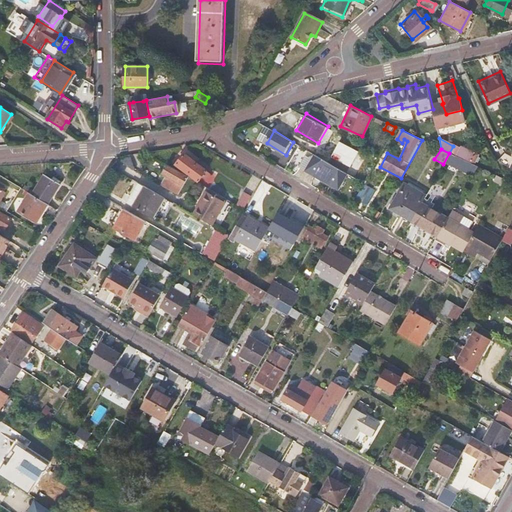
[(346,173),(308,150),(299,165),(338,188),(346,173)]
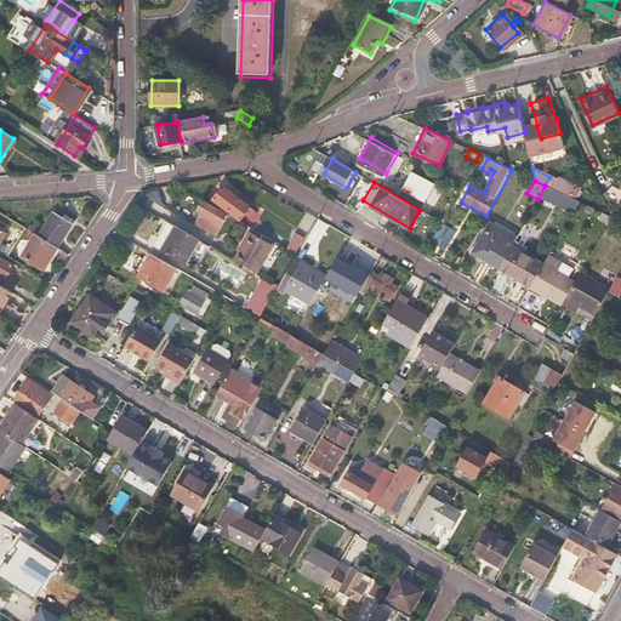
[(257,211),(224,186),(215,200),(240,220),(245,215),(251,220),(257,211)]
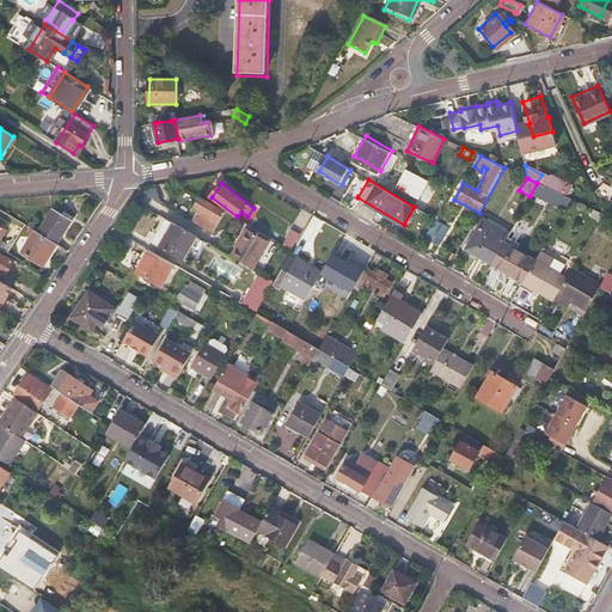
[(563,209),(569,199),(537,183),(530,196),(528,197),(533,200),(536,196),(563,209)]
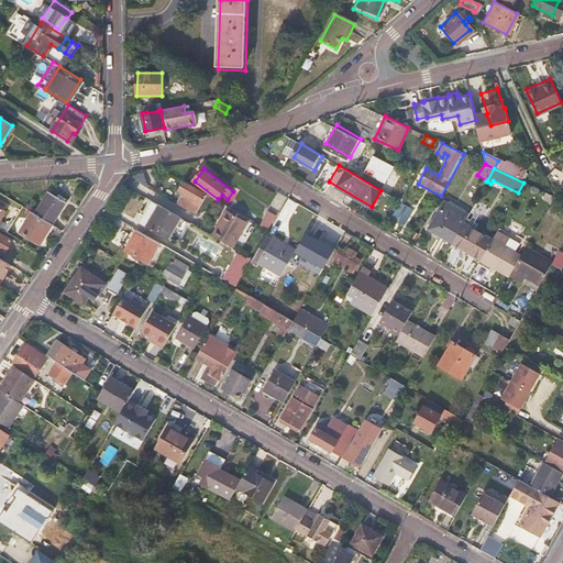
[(200,190),(184,181),(178,190),(187,196),(181,206),(188,209),(200,190)]
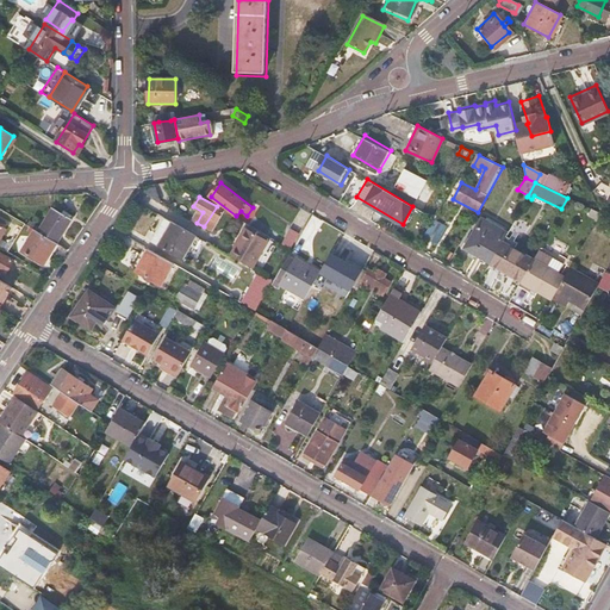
[(203,212),(193,206),(187,217),(197,223),(203,212)]
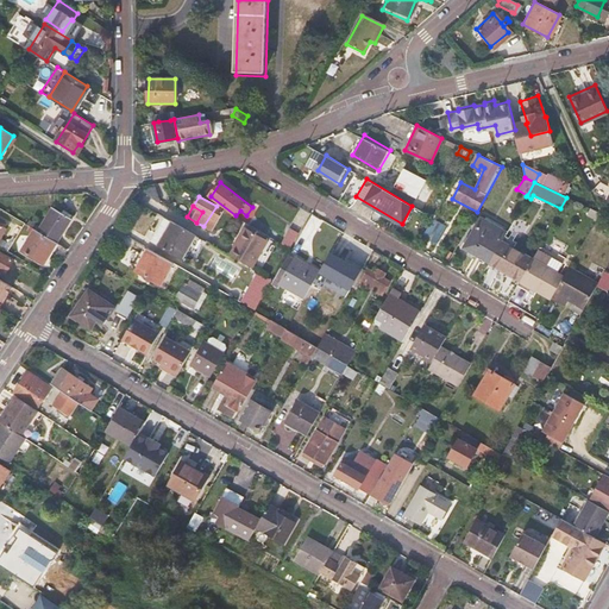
[(39,231),(57,242),(73,218),(71,217),(67,214),(54,207),(39,231)]
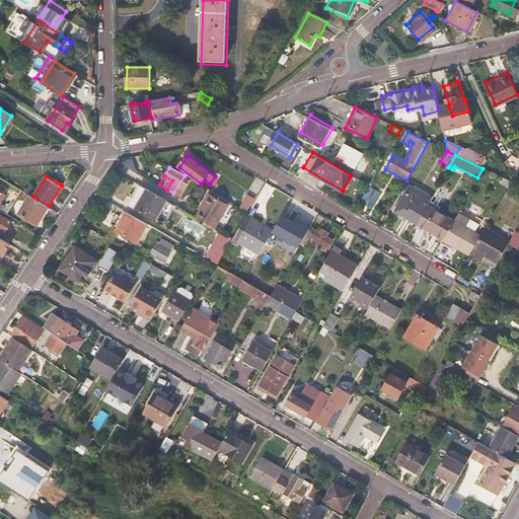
[(167,201),(139,183),(128,204),(156,220),(167,201)]
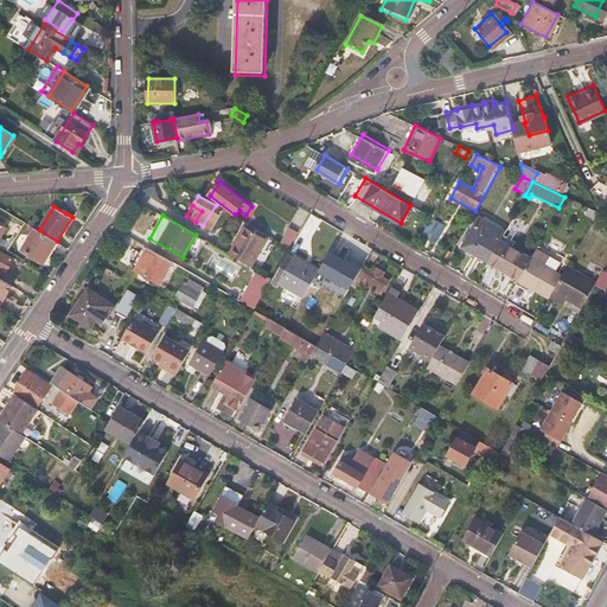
[(430,217),(421,235),(433,242),(443,224),(430,217)]
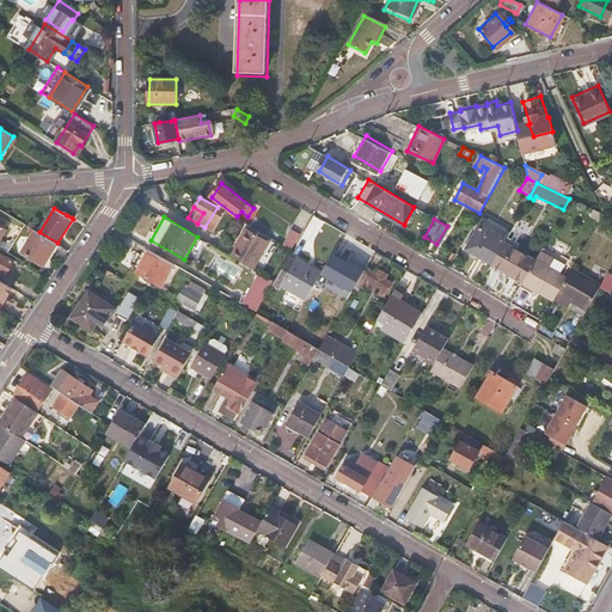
[(465,249),(491,263),(503,242),(508,234),(482,220),(465,249)]
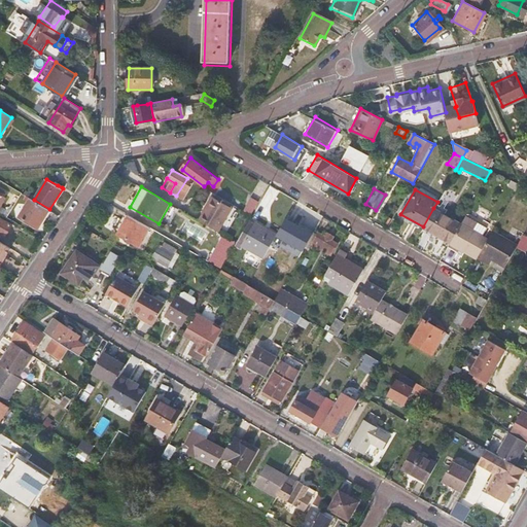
[(212,195),(198,219),(220,232),(235,207),(212,195)]
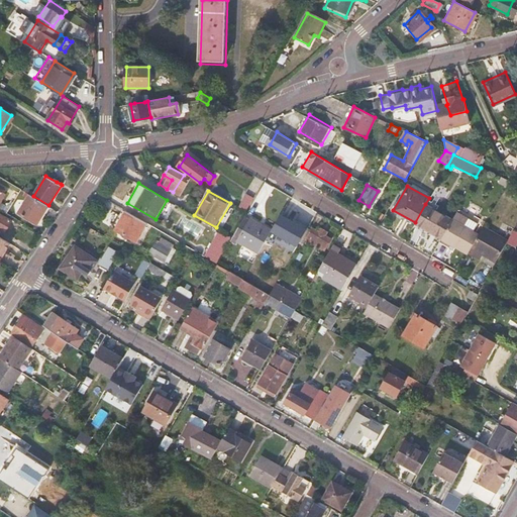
[(37,223),(48,205),(33,196),(30,194),(18,212),(37,223)]
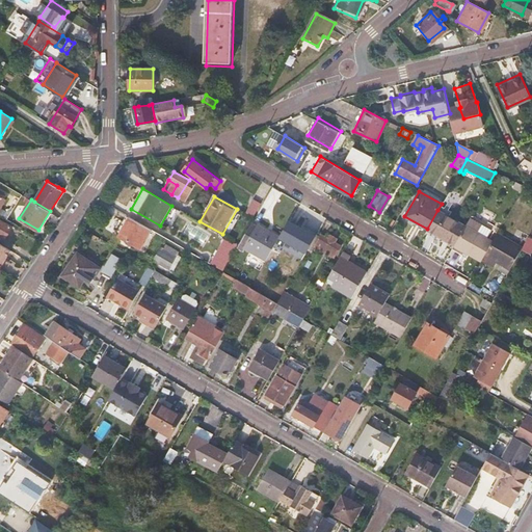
[(255,218),(263,205),(255,200),(247,214),(255,218)]
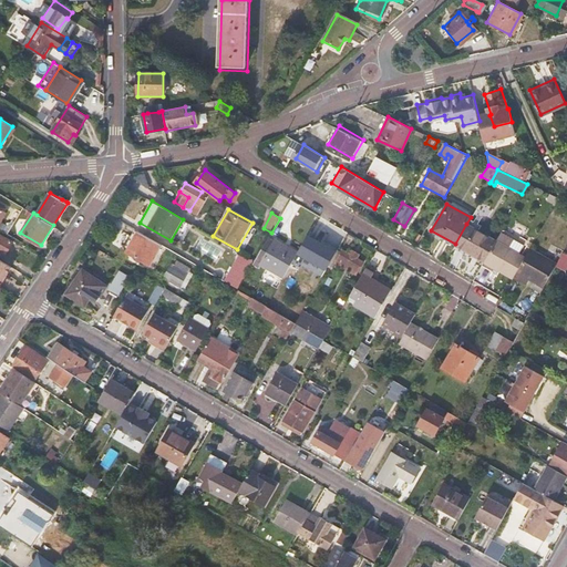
[(466,224),(455,244),(484,261),(484,260),(495,240),(466,224)]
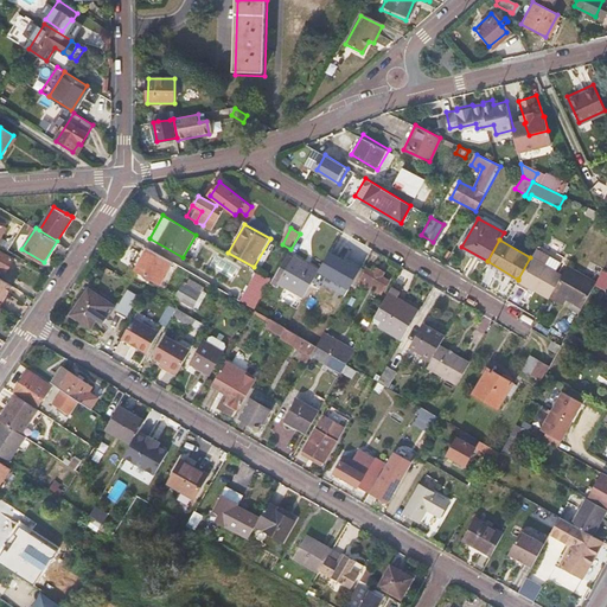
[(171,261),(144,244),(132,267),(158,282),(171,261)]
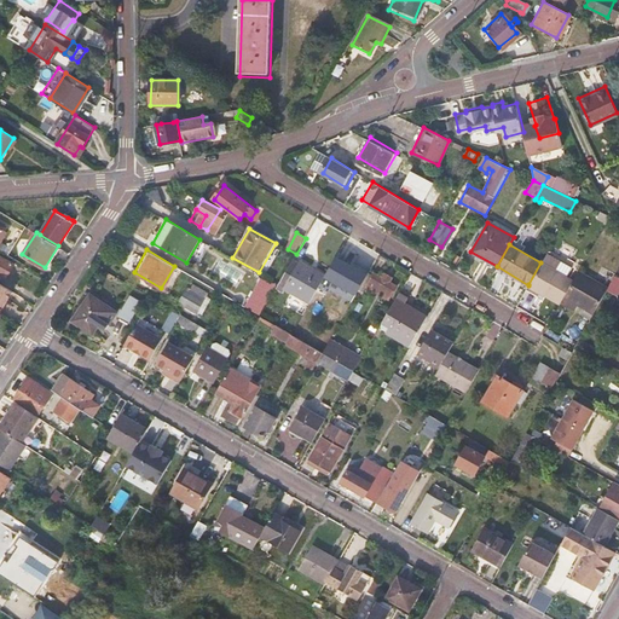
[(571,265),(547,252),(542,261),(565,276),(571,265)]
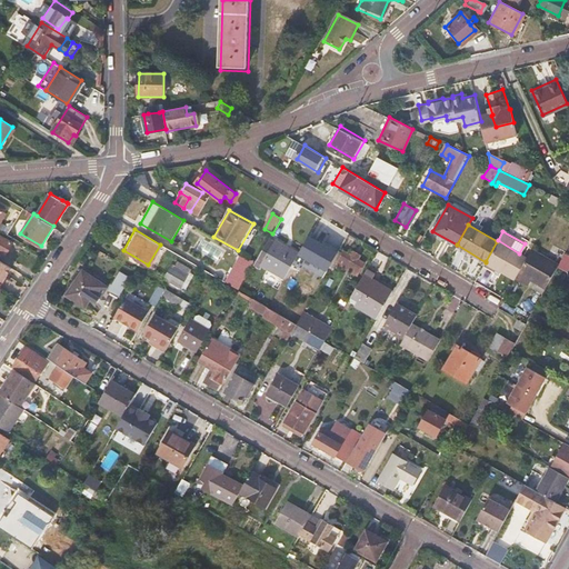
[(0,255),(5,258),(12,243),(0,237),(0,255)]
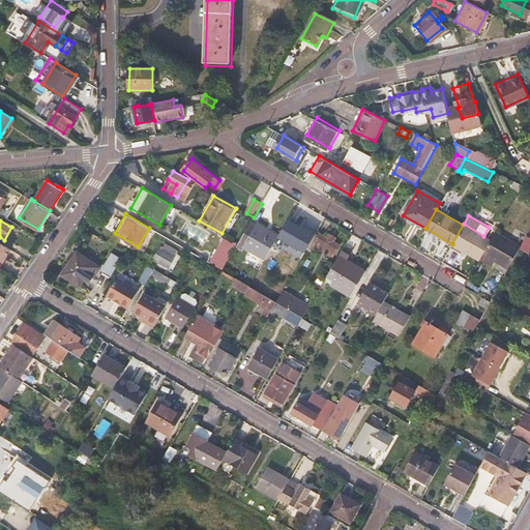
[(277,237),(304,253),(314,236),(288,221),(277,237)]
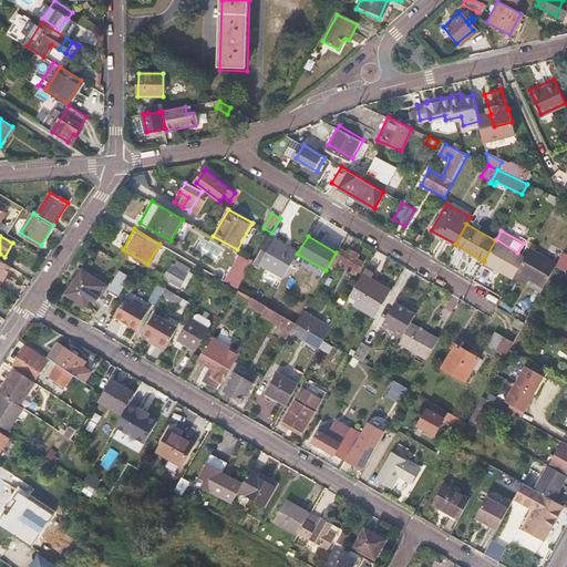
[(297,254),(268,237),(255,261),(255,263),(282,278),(297,254)]
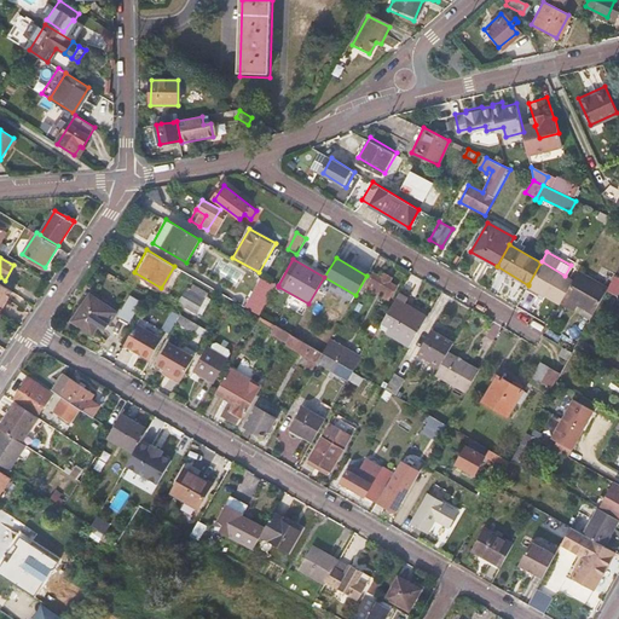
[(528,284),(560,302),(563,296),(573,279),(565,276),(542,261),(541,262),(528,284)]
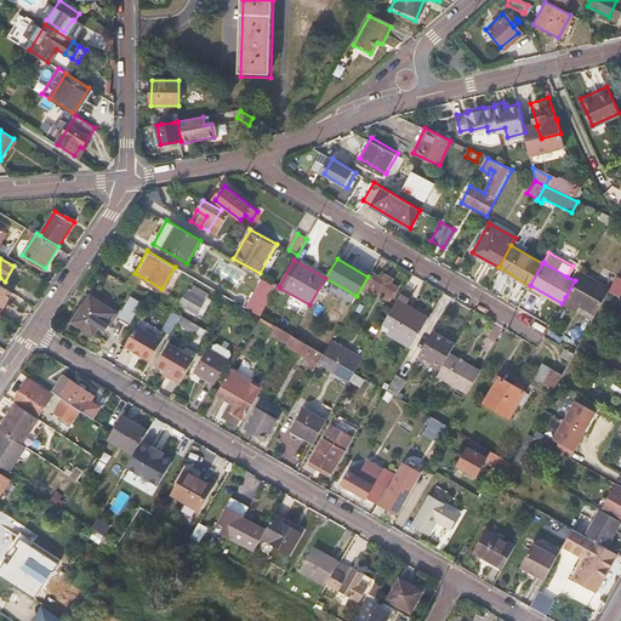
[(609,289),(579,273),(575,280),(565,297),(596,314),(609,289)]
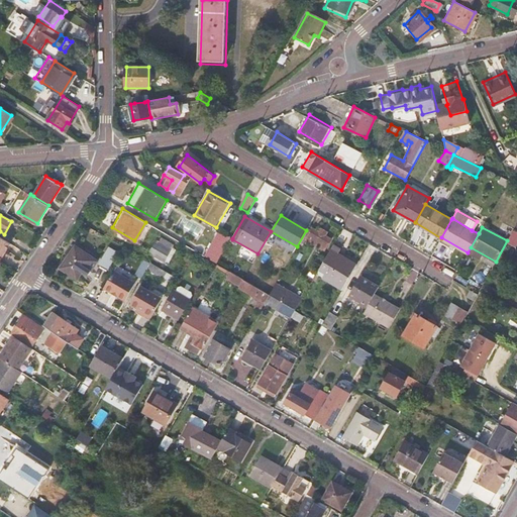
[(324,250),(330,239),(323,235),(326,232),(320,228),(317,232),(311,229),(305,239),(324,250)]
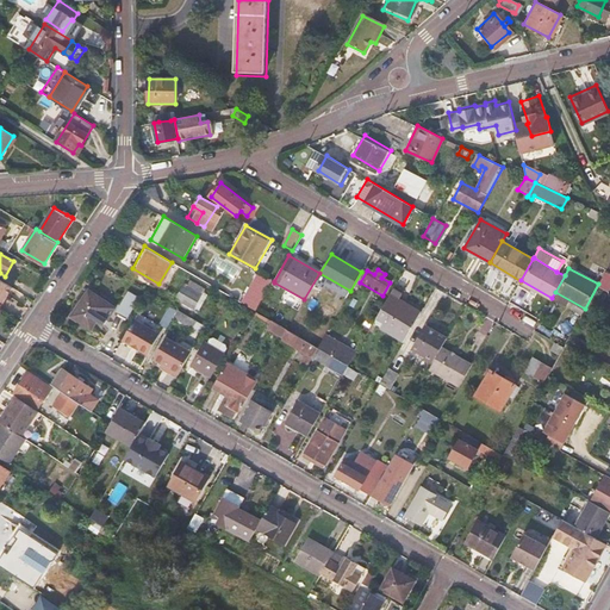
[(242,303),(256,311),(274,282),(274,281),(260,272),(242,303)]
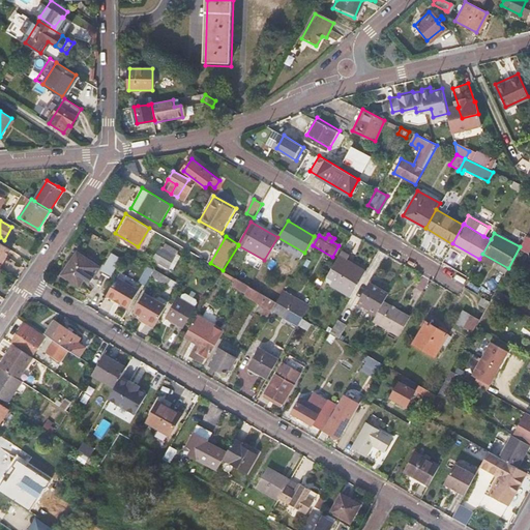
[(0,269),(0,267),(10,249),(0,243),(0,272),(1,270),(0,269)]
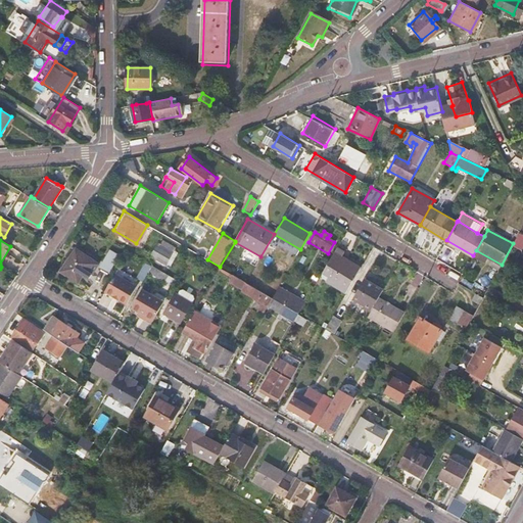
[(168,264),(174,250),(161,243),(154,255),(168,264)]
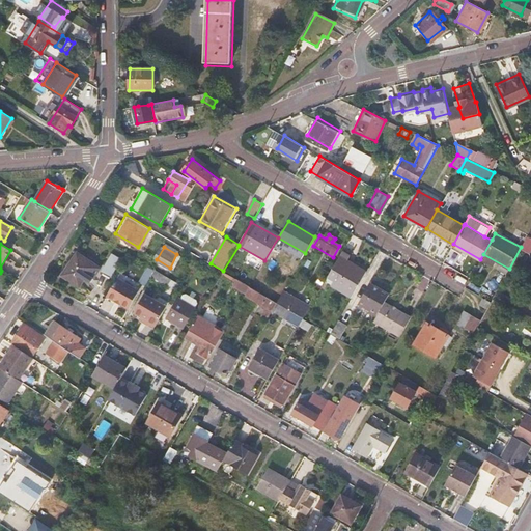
[(79,286),(93,263),(77,252),(62,275),(79,286)]
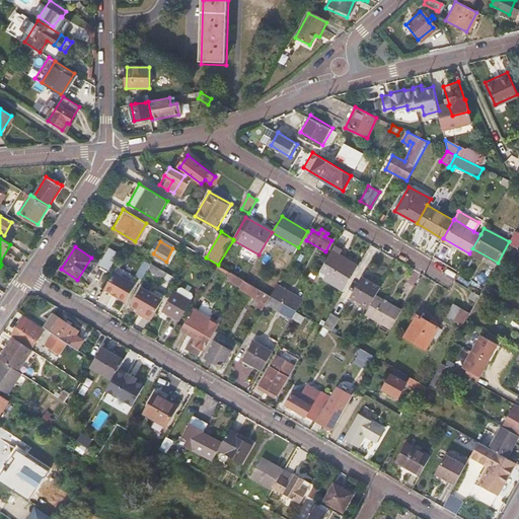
[(107,271),(119,251),(108,246),(97,266),(107,271)]
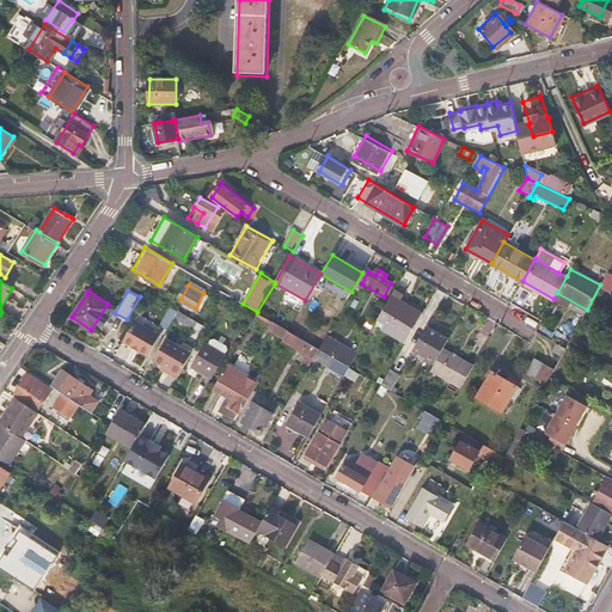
[(393,291),(374,324),(405,342),(422,312),(402,300),(404,295),(393,291)]
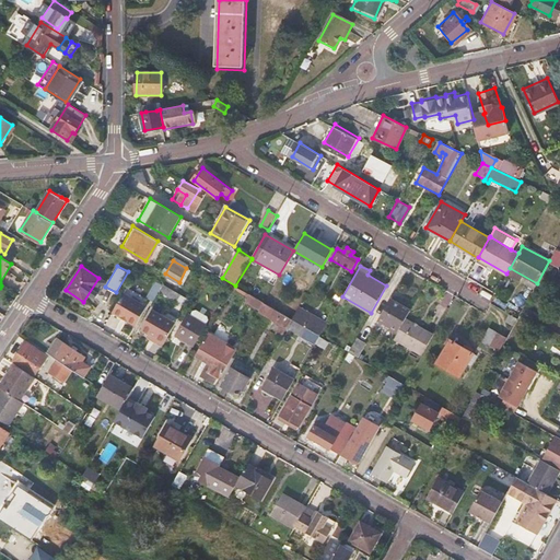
[(388,281),(370,270),(368,275),(386,286),(388,281)]
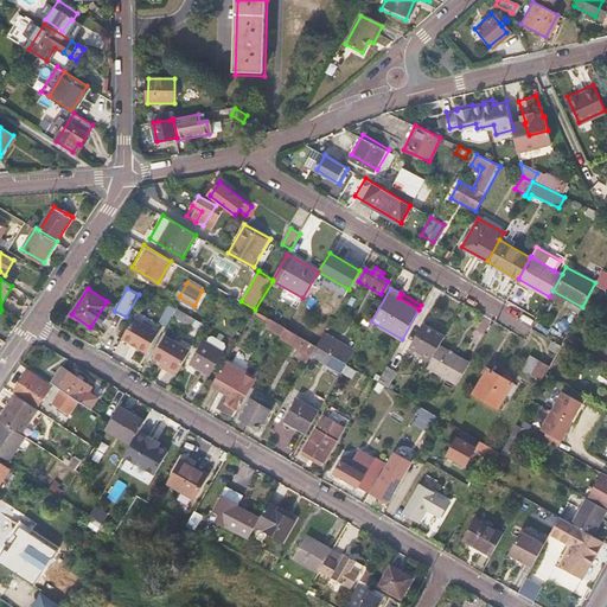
[(191,323),(195,317),(177,310),(174,315),(191,323)]
